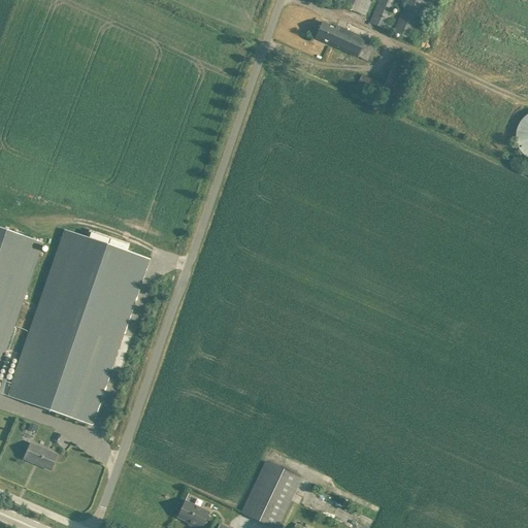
[(338,0),(337,4),(348,8),(365,15),(371,0),(338,0)]
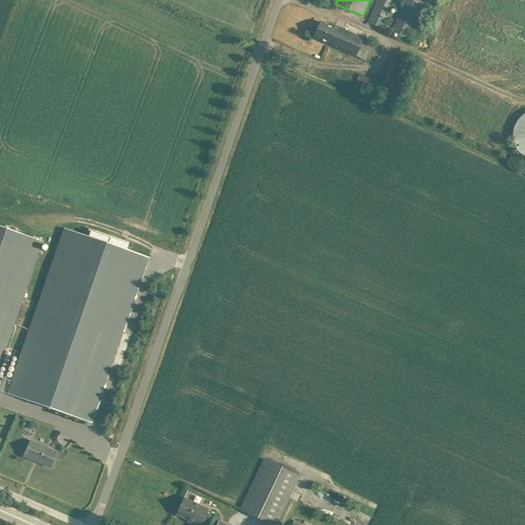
[(376,0),(368,22),(384,28),(395,0),(376,0)]
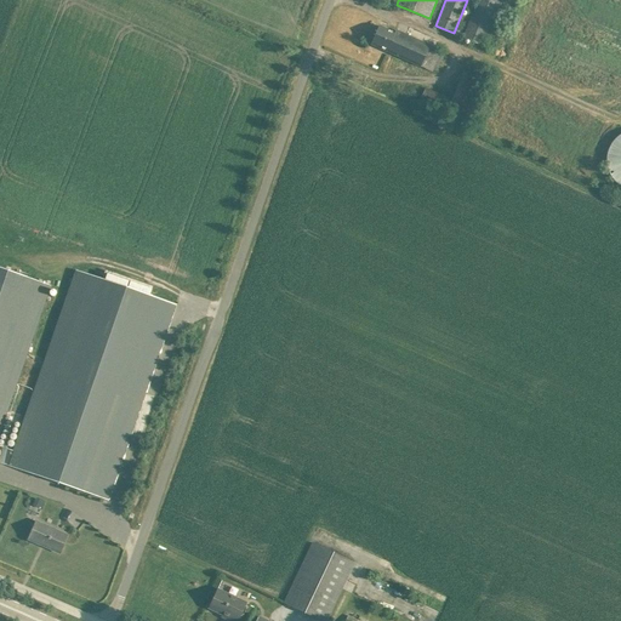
[(479,0),(465,36),(483,44),(500,0),(479,0)]
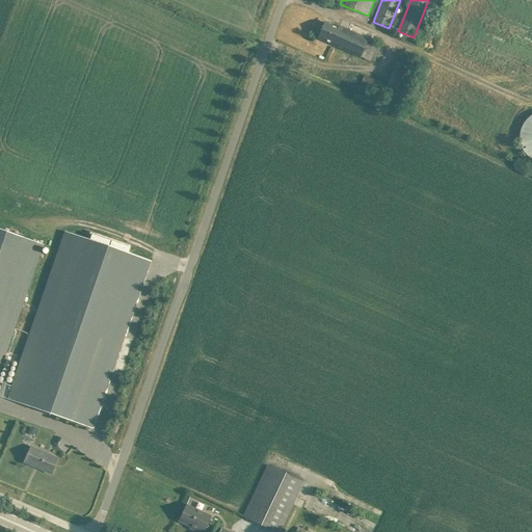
[(339,28),(335,26),(325,22),(318,40),(361,57),(371,61),(378,46),(368,42),(369,38),(340,26),(339,28)]
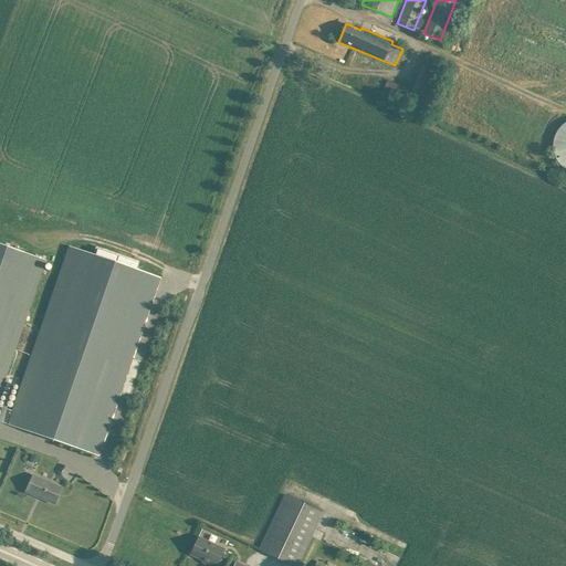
[(565,122),(564,124),(563,125),(561,126),(559,128),(558,129),(557,132),(556,134),(555,135),(554,137),(554,139),(553,142),(553,144),(553,146),(553,148),(553,150),(553,153),(554,155),(554,156),(555,158),(556,160),(557,163),(558,164),(561,166),(562,167),(564,168),(565,169),(565,122)]
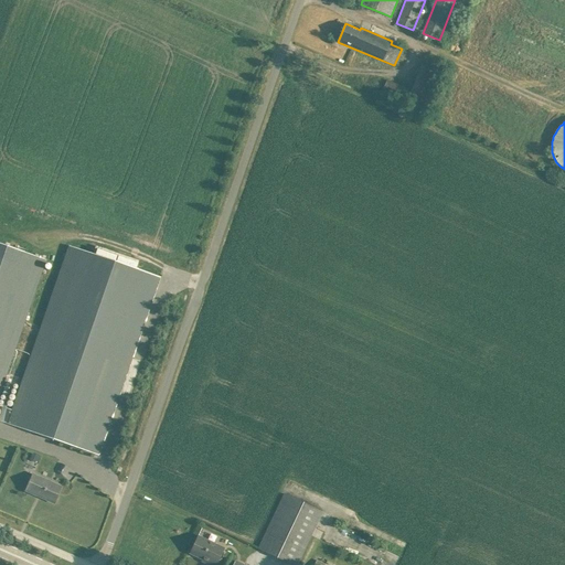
[(96,246),(94,254),(70,246),(13,411),(0,405),(0,392),(45,260),(0,244),(0,420),(98,456),(160,277),(136,269),(139,260),(96,246)]
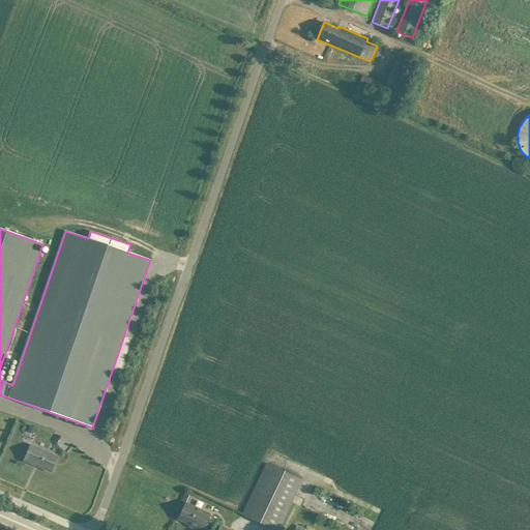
[(31,425),(28,431),(34,434),(37,428),(31,425)]
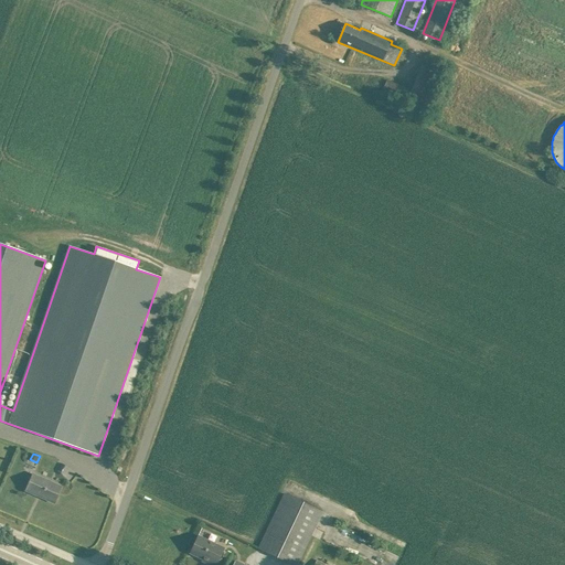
[(33,476),(30,481),(25,491),(54,503),(61,488),(33,476)]
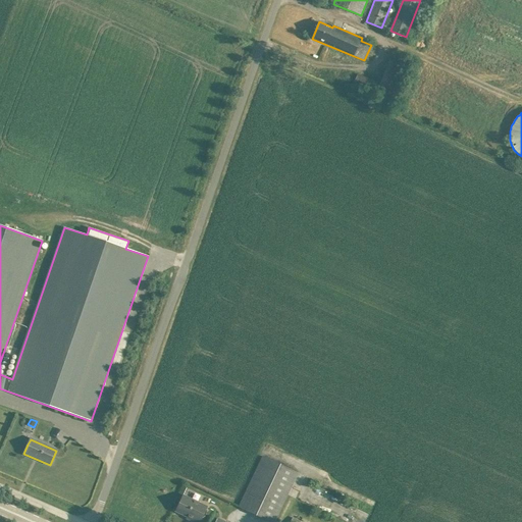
[(239,507),(269,521),(274,521),(298,474),(262,457),(239,507)]
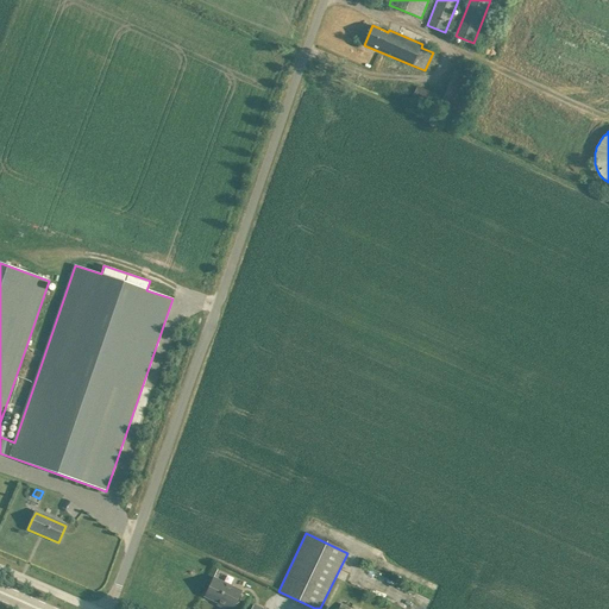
[(232,608),(242,591),(224,584),(213,578),(205,597),(223,606),(221,608),(225,608),(232,608)]
